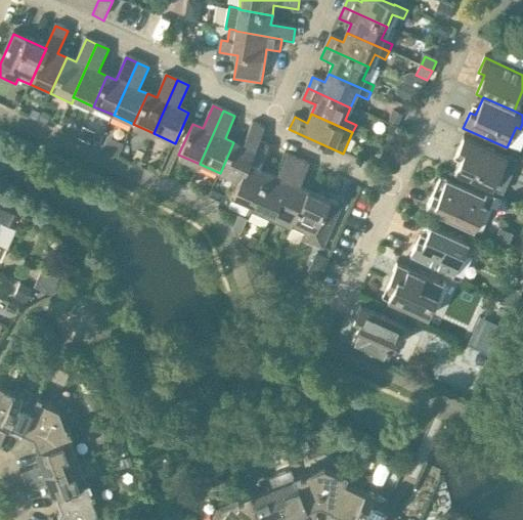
[(233,142),(220,173),(238,181),(240,182),(254,152),(258,142),(259,143),(265,130),(253,124),(243,146),(233,142)]
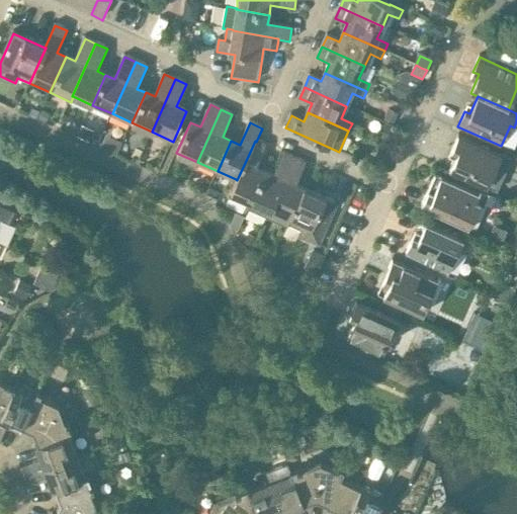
[(457,155),(449,172),(487,189),(497,193),(512,160),(506,158),(458,137),(451,152),(457,155)]
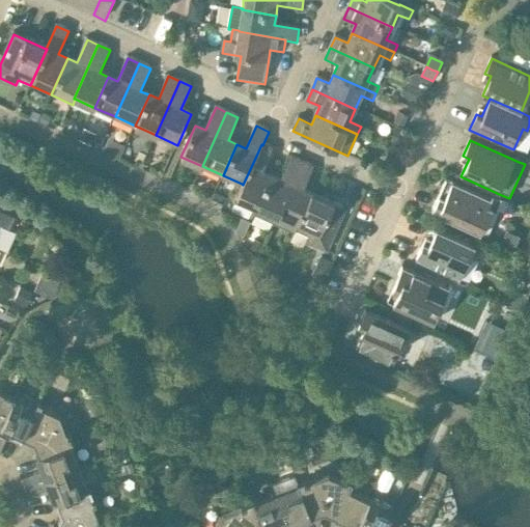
[(236,198),(233,203),(255,214),(272,176),(262,172),(273,149),(262,145),(261,144),(243,185),(242,184),(236,198)]
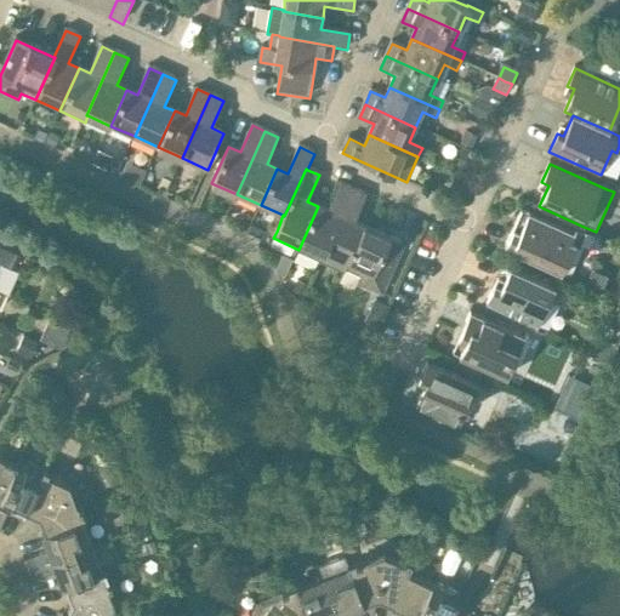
[(329,211),(318,206),(299,250),(297,252),(320,263),(353,190),(340,184),(329,211)]
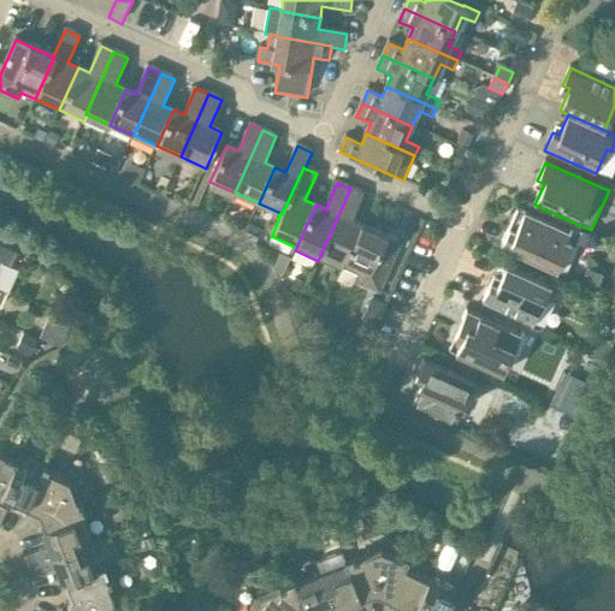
[(350,189),(318,261),(341,272),(342,268),(346,261),(347,262),(362,226),(352,221),(364,195),(350,189)]
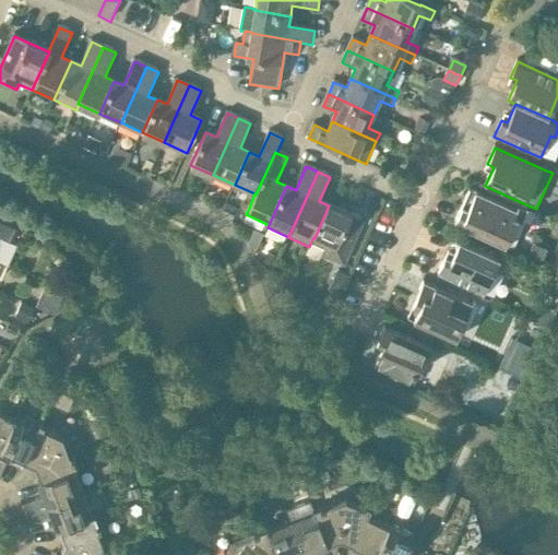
[(517,210),(470,188),(453,224),(506,248),(518,222),(522,224),(529,210),(518,205),(517,210)]
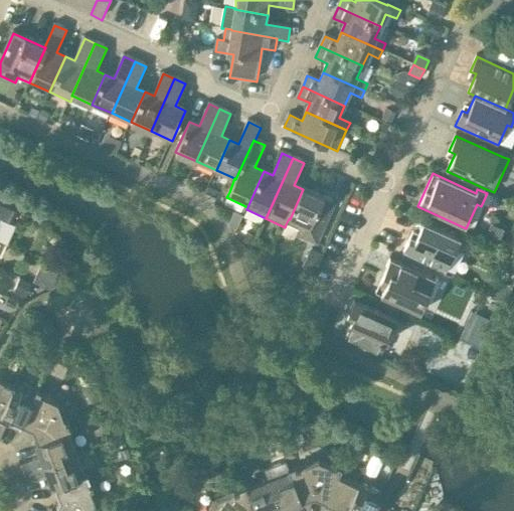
[(290,219),(289,218),(286,224),(300,230),(297,235),(317,244),(335,203),(303,189),(290,219)]
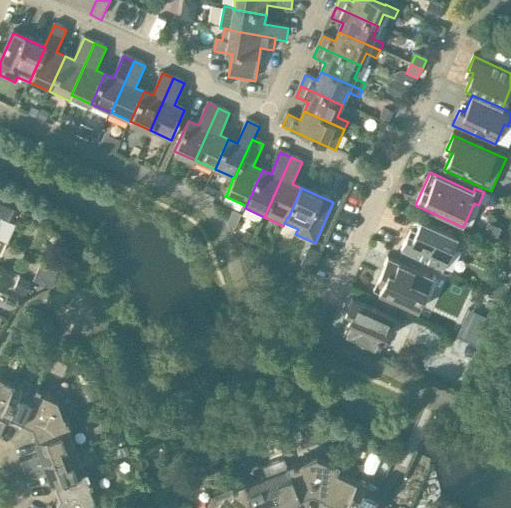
[(0,219),(10,224),(16,211),(0,204),(0,219)]
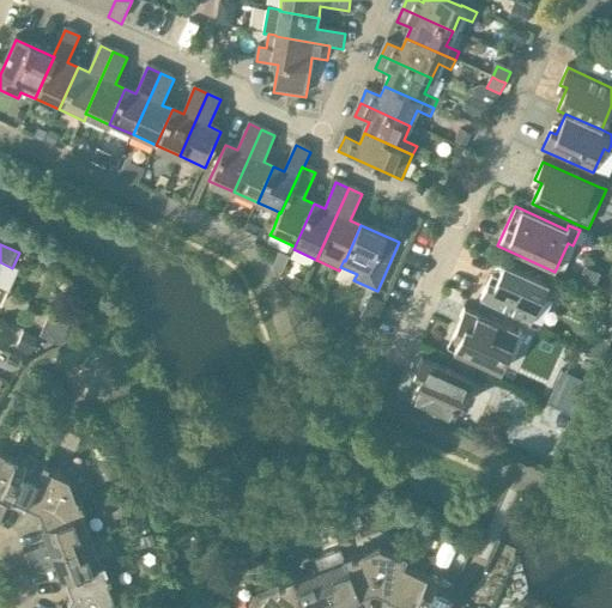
[(553,286),(504,265),(495,285),(489,283),(480,302),(531,324),(543,298),(547,301),(553,286)]
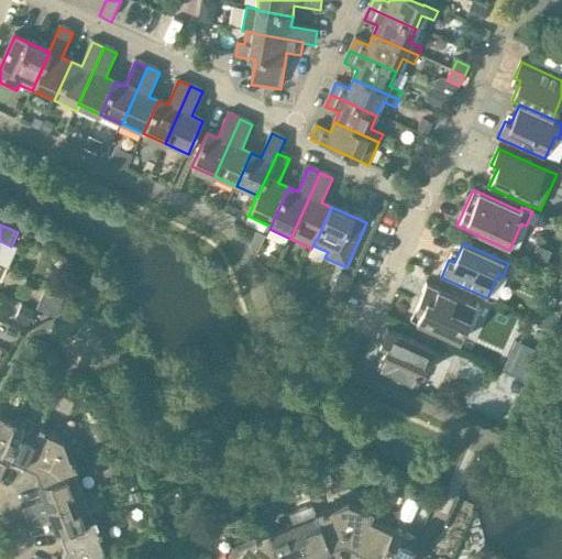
[(476,307),(427,285),(410,321),(460,343),(476,307)]
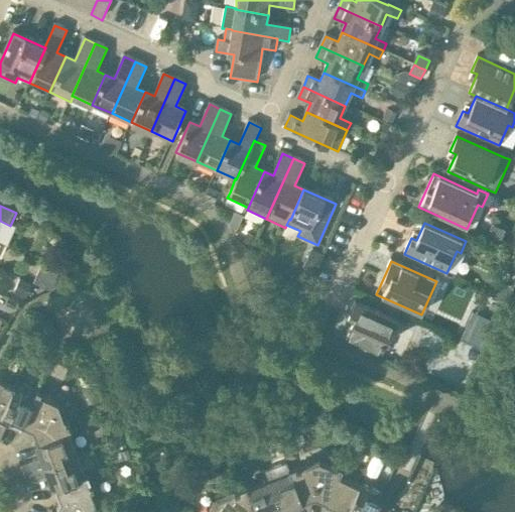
[(398,322),(355,302),(348,318),(353,321),(346,338),(383,355),(398,322)]
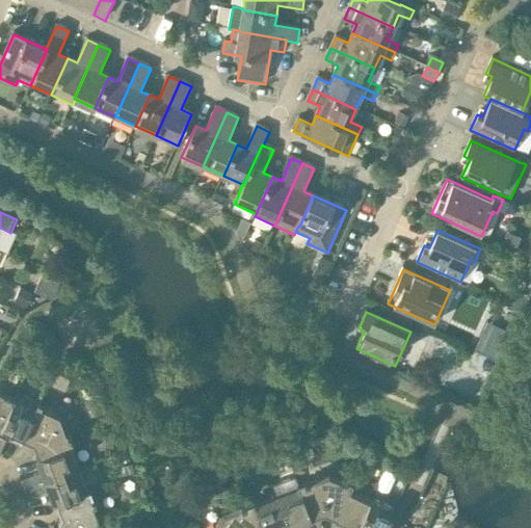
[(498,361),(510,333),(487,322),(475,350),(498,361)]
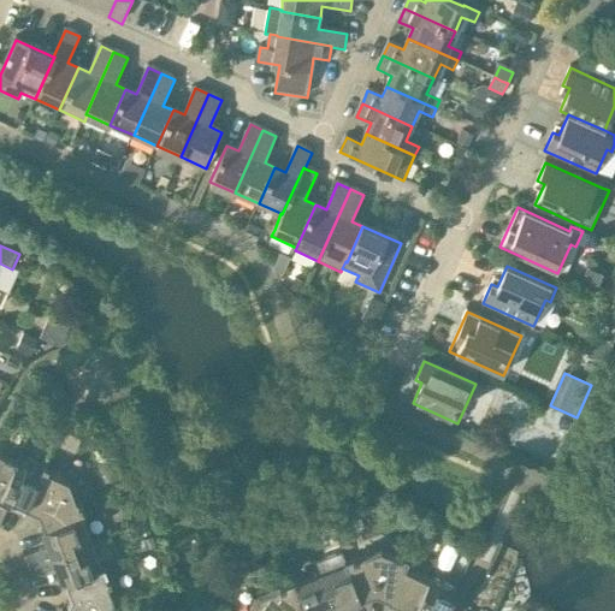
[(0,499),(12,473),(17,464),(16,464),(0,456),(0,499)]
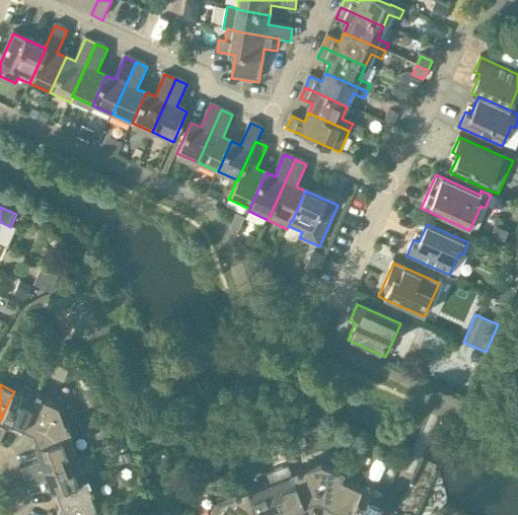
[(10,398),(0,421),(0,423),(8,427),(21,433),(22,430),(21,430),(35,400),(34,400),(35,398),(37,395),(16,385),(13,391),(14,391),(10,398)]
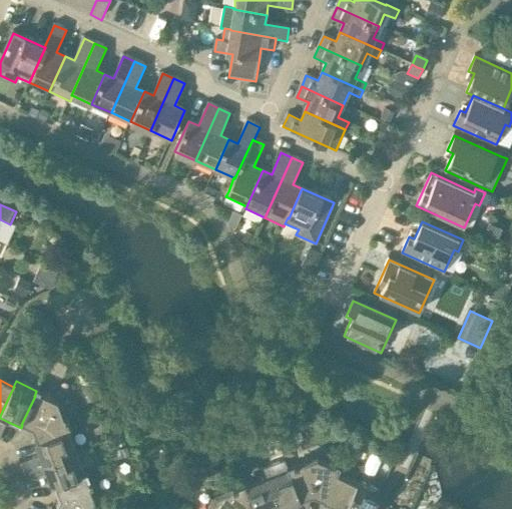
[(35,396),(21,425),(22,425),(32,430),(37,443),(67,432),(67,433),(71,432),(60,404),(57,405),(55,399),(44,394),(36,391),(35,394),(34,396),(35,396)]
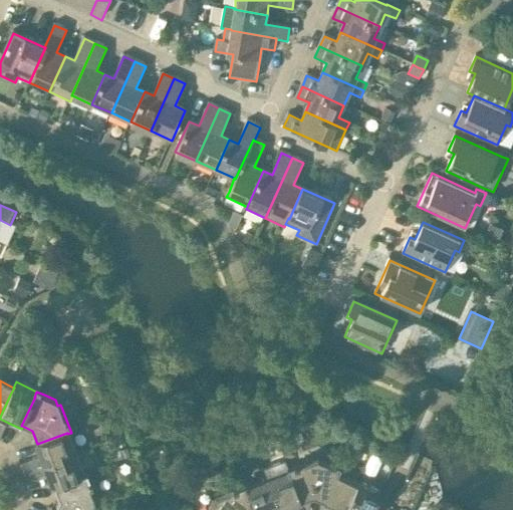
[(40,458),(20,466),(23,475),(43,467),(75,455),(67,434),(67,433),(37,444),(34,445),(40,458)]
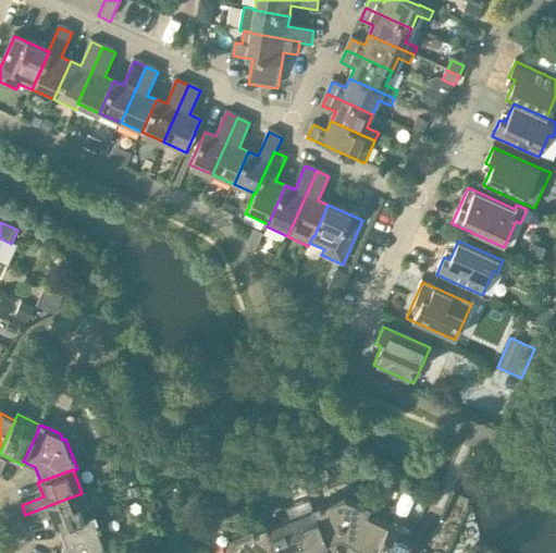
[(47,506),(25,515),(29,525),(50,516),(57,531),(59,530),(59,529),(91,517),(90,516),(82,493),(47,506)]
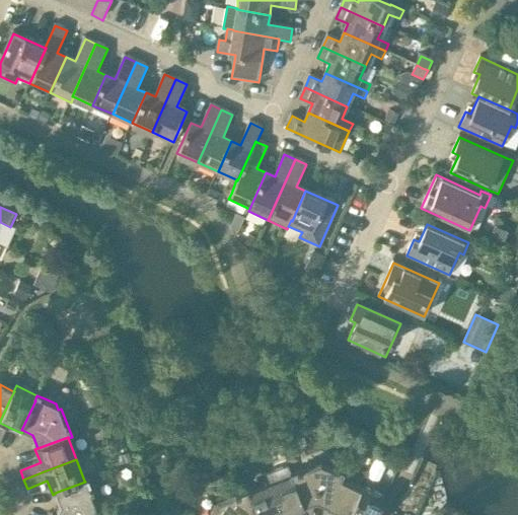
[(303,508),(304,507),(317,503),(327,507),(328,508),(342,479),(343,479),(345,473),(325,464),(319,467),(318,463),(290,474),(292,479),(292,477),(303,508)]
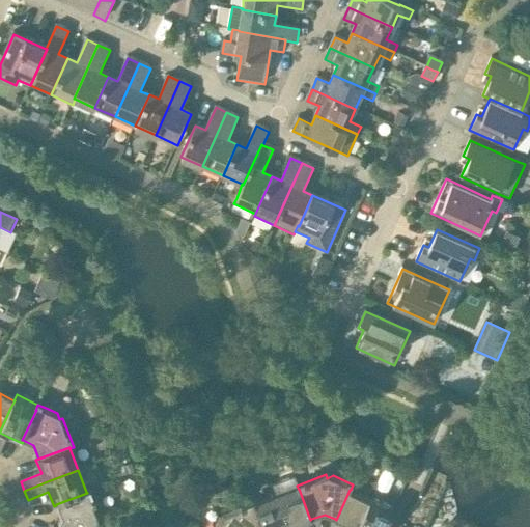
[(295,477),(272,486),(277,497),(287,526),(301,526),(312,522),(311,519),(310,520),(299,489),(299,490),(297,486),(298,486),(295,477)]
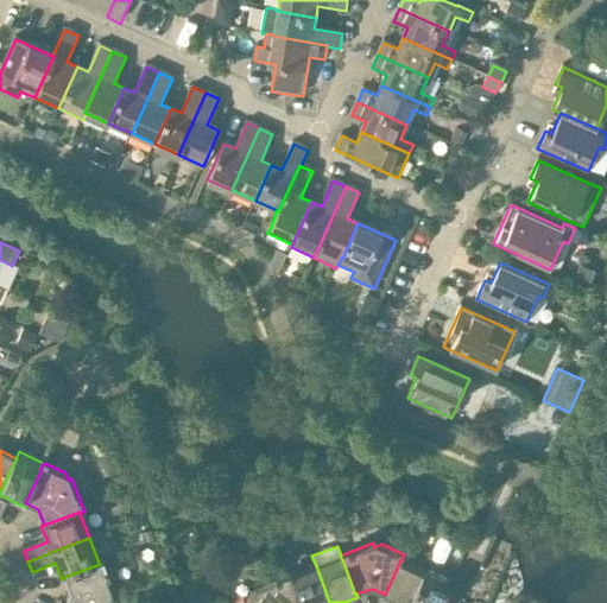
[(410,602),(425,571),(402,560),(400,560),(385,595),(384,594),(383,597),(393,602),(410,602)]
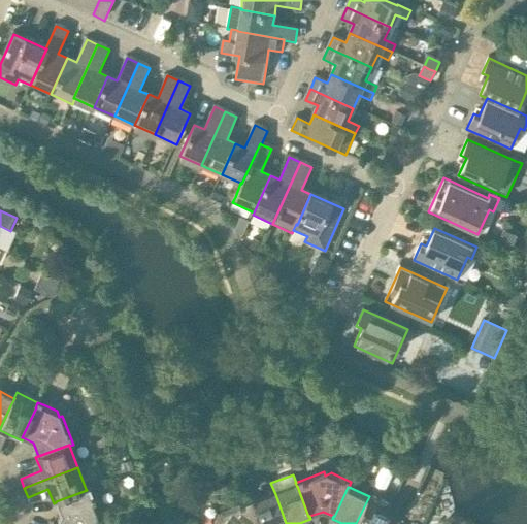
[(87,490),(56,501),(56,502),(61,515),(57,523),(99,523),(97,517),(101,516),(90,488),(86,489),(87,490)]
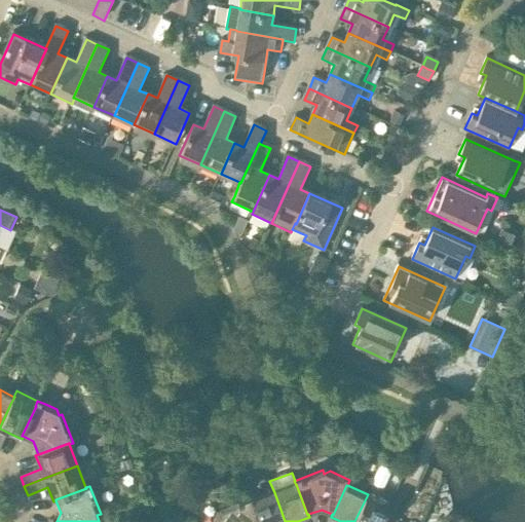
[(285,521),(274,492),(253,500),(252,501),(259,521),(285,521)]
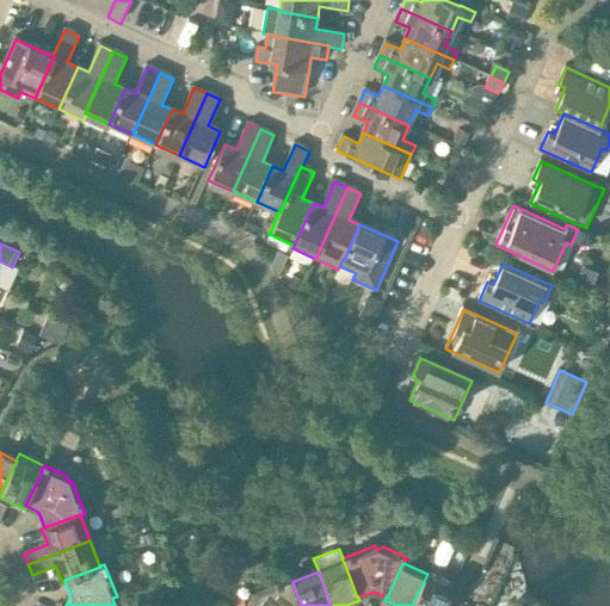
[(443,605),(453,586),(427,574),(412,605),(443,605)]
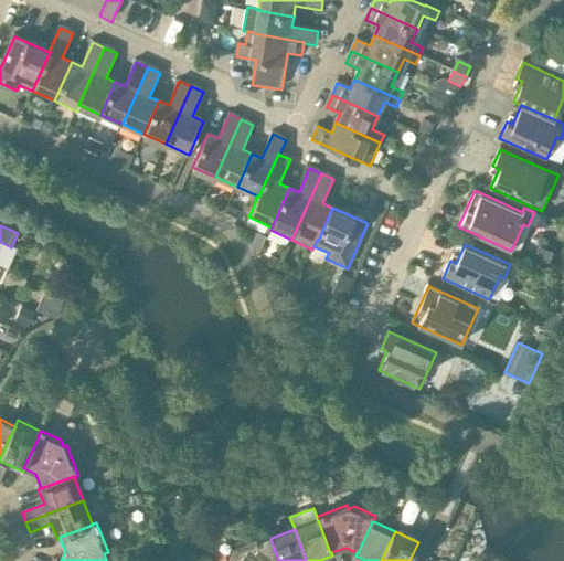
[(278,560),(270,539),(272,538),(270,533),(240,546),(241,549),(234,552),(230,560),(278,560)]
